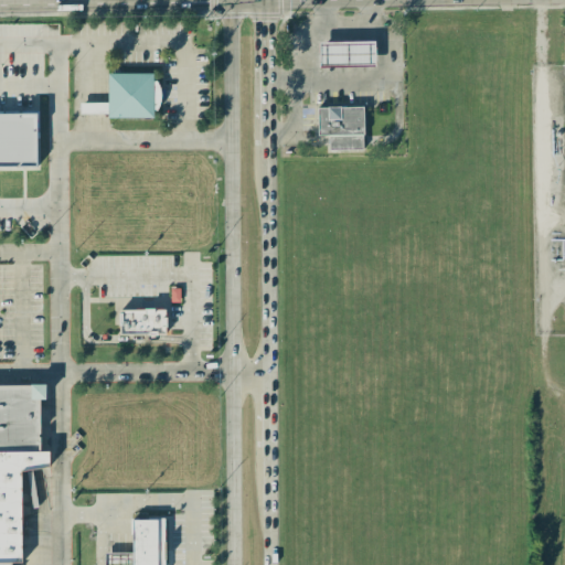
[(374,41),(318,42),(319,67),(374,65),(374,41)]
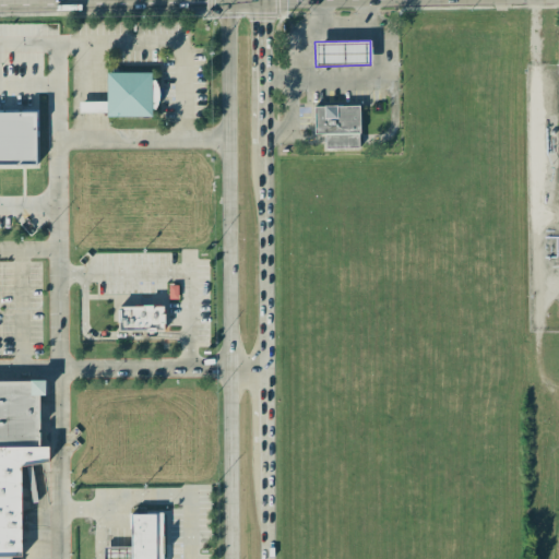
[(105,72),(150,72),(150,79),(153,79),(156,86),(158,94),(156,102),(153,108),(150,108),(150,115),(105,115),(105,113),(78,113),(78,102),(105,100),(105,72)]
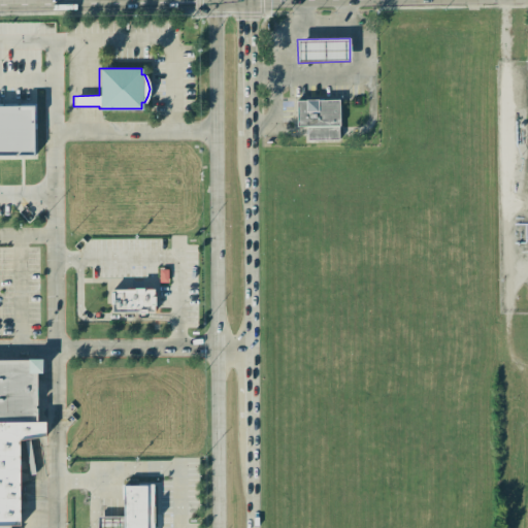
[(339,100),(296,100),(296,126),(307,126),(306,140),(339,140),(339,100)]
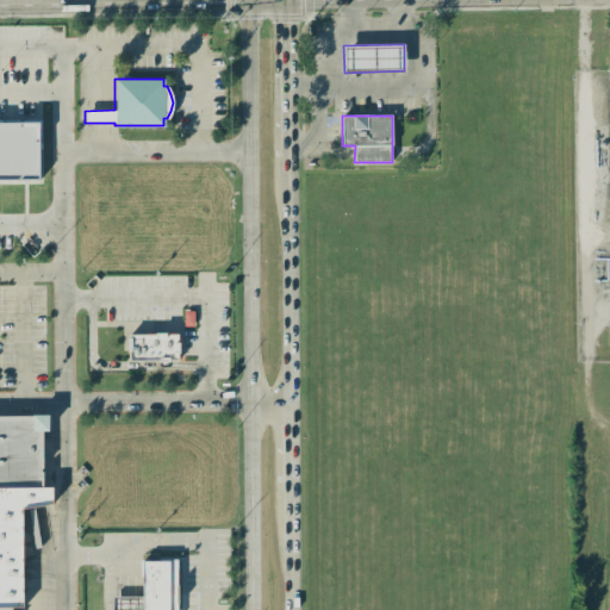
[(0,122),(0,182),(42,182),(41,123),(0,122)]
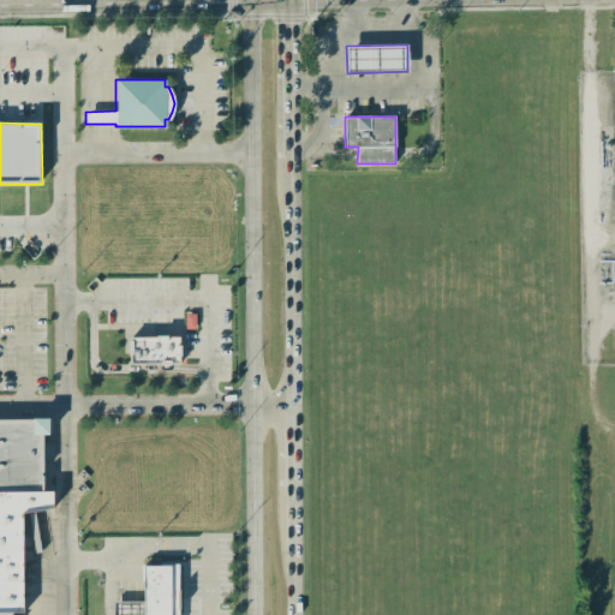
[(127,335),(177,335),(177,362),(127,362),(127,335)]
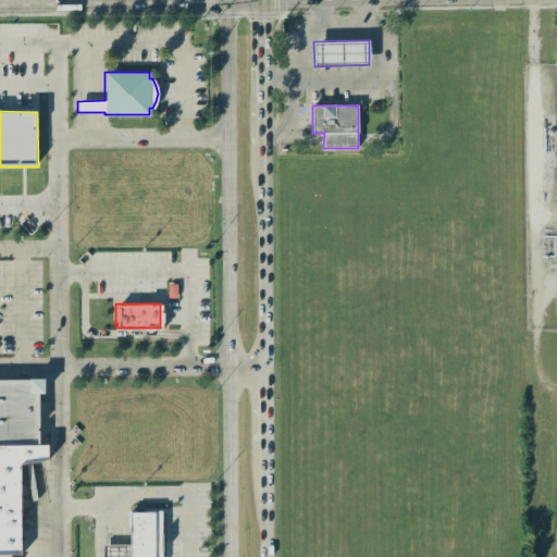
[(0,380),(0,443),(20,444),(36,444),(37,380),(0,380)]
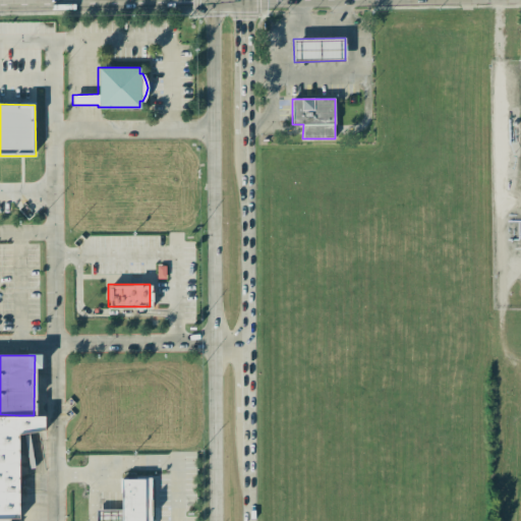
[(0,414),(18,415),(18,519),(9,519),(0,519),(0,414)]
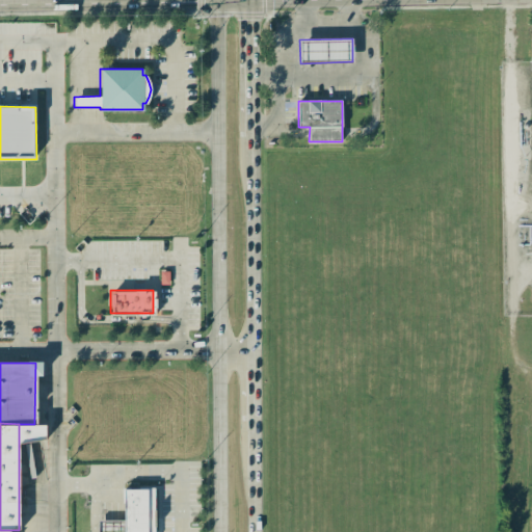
[(121,488),(155,488),(154,531),(98,531),(98,520),(121,520),(121,488)]
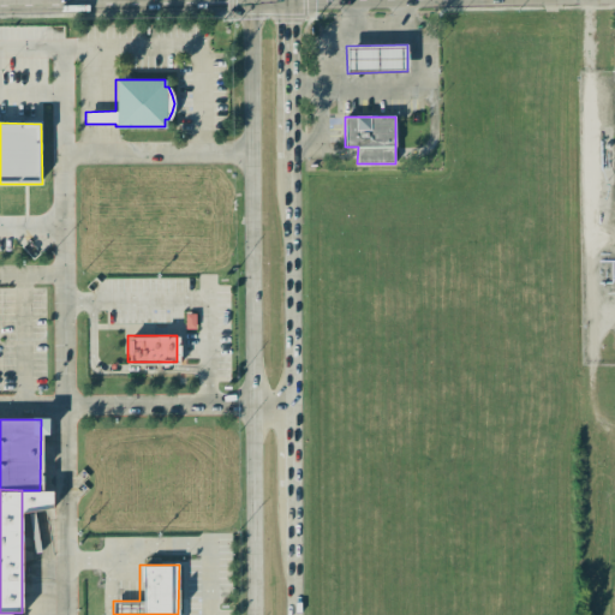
All buildings are outlined.
